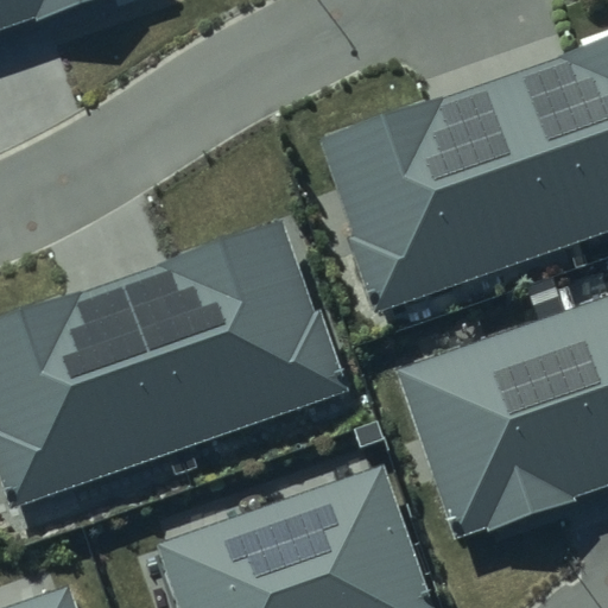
[(0,0),(0,26),(27,17),(30,23),(96,0),(0,0)]
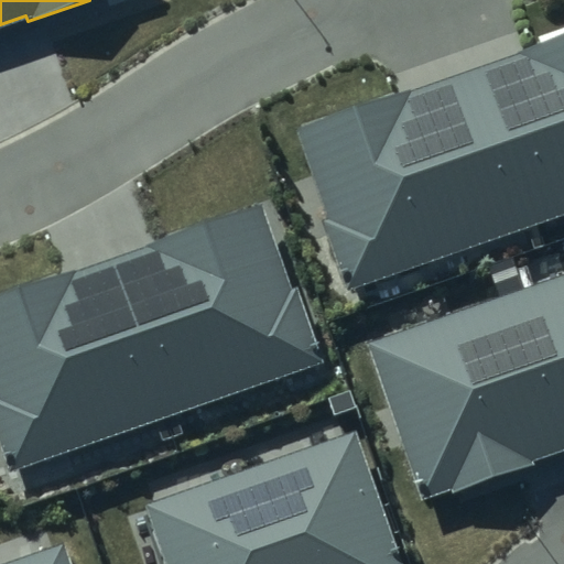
[(323,221),(346,288),(563,212),(563,36),(299,128),(331,219),(323,221)]
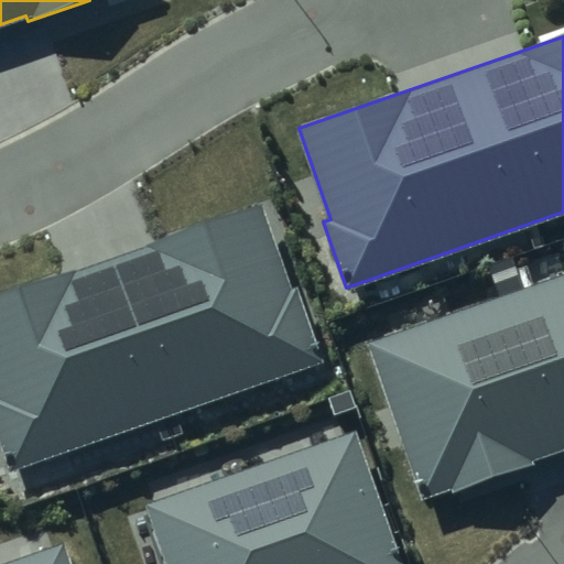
[(0,444),(8,467),(324,360),(300,290),(291,293),(261,206),(0,293),(0,444)]
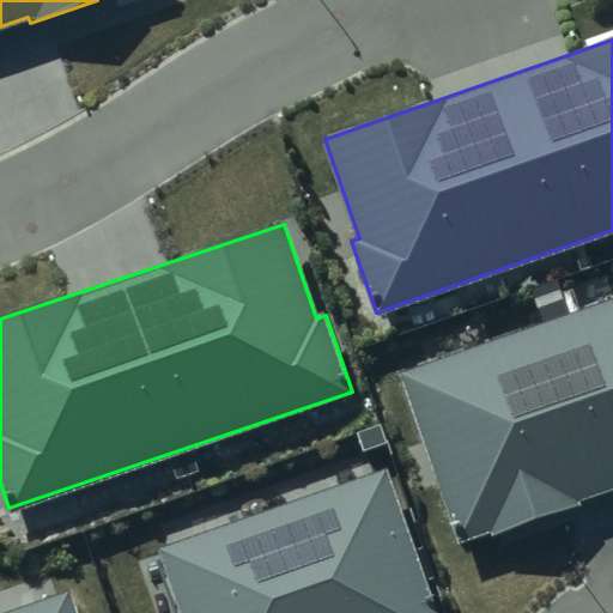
[(492,538),(582,507),(580,499),(612,487),(612,298),(398,374),(456,541),(490,529),(492,538)]
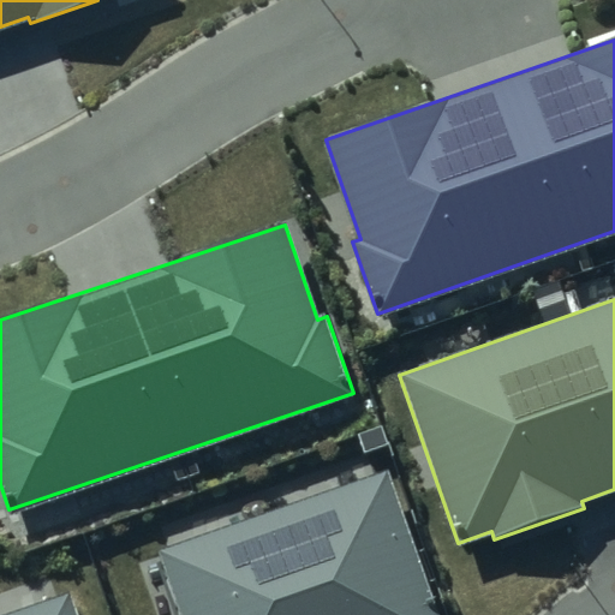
[(161,550),(183,614),(437,614),(388,472),(161,550)]
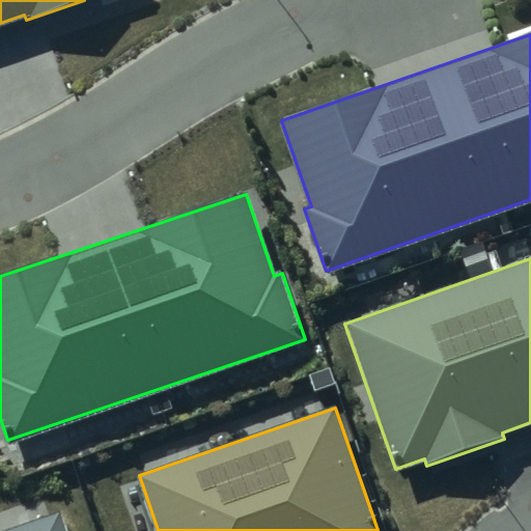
[(8,530),(65,530),(60,514),(8,530)]
